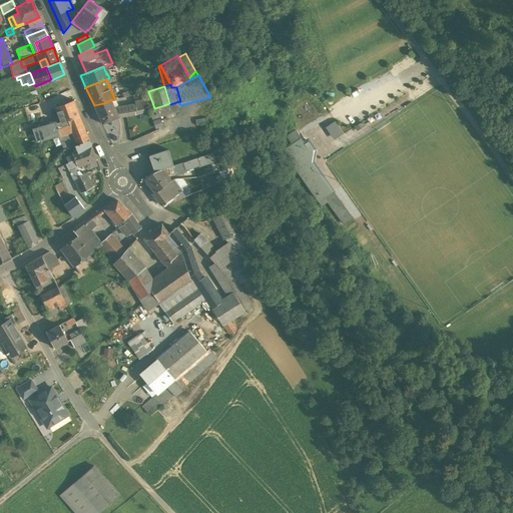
[(134,101),(150,97),(148,91),(133,95),(134,101)]
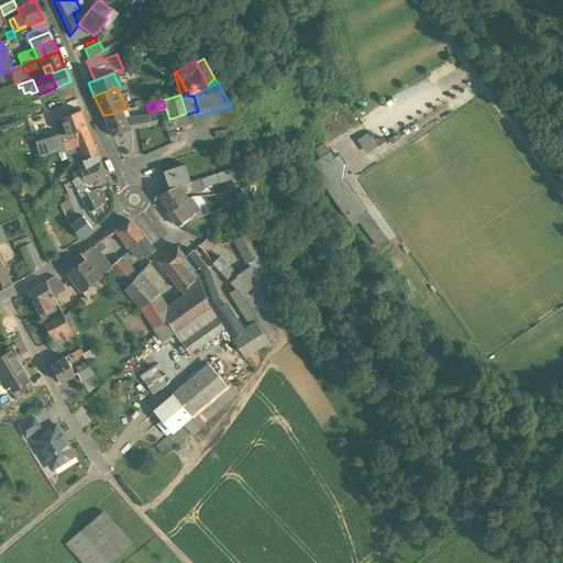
[(41,106),(30,110),(33,117),(44,112),(41,106)]
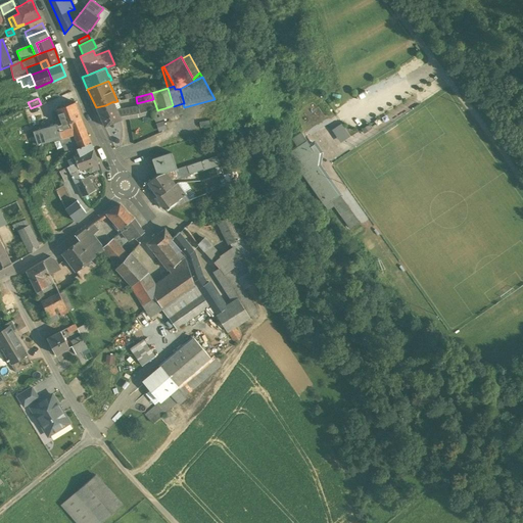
[(150,105),(155,104),(153,99),(137,103),(138,106),(139,108),(150,105)]
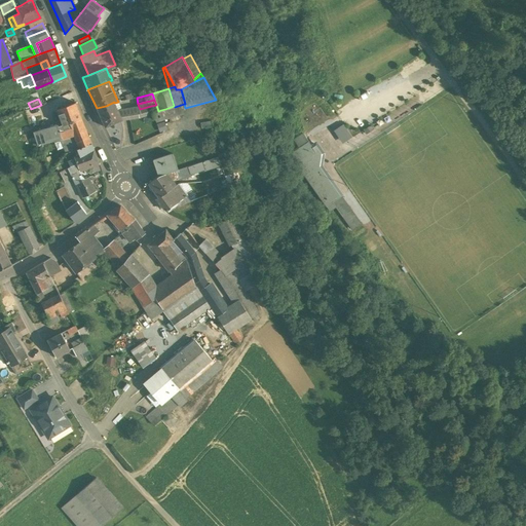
[(106,106),(97,110),(105,127),(121,120),(117,110),(114,103),(114,102),(106,106)]
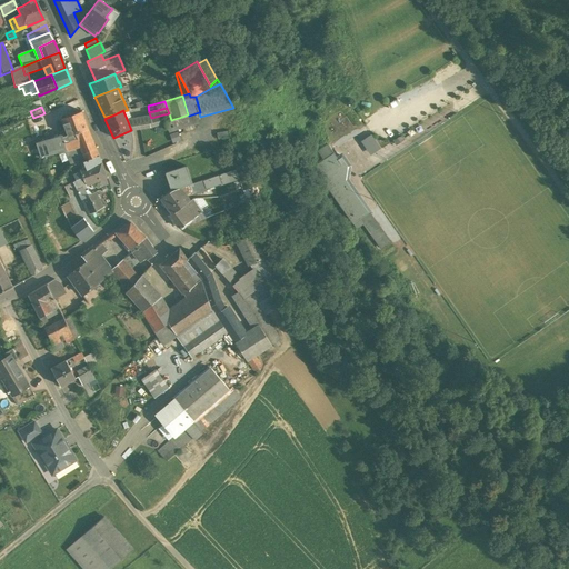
[(81,111),(61,119),(68,136),(62,137),(62,136),(42,141),(47,157),(56,155),(58,153),(66,151),(67,150),(65,143),(78,139),(75,133),(88,129),(81,111)]
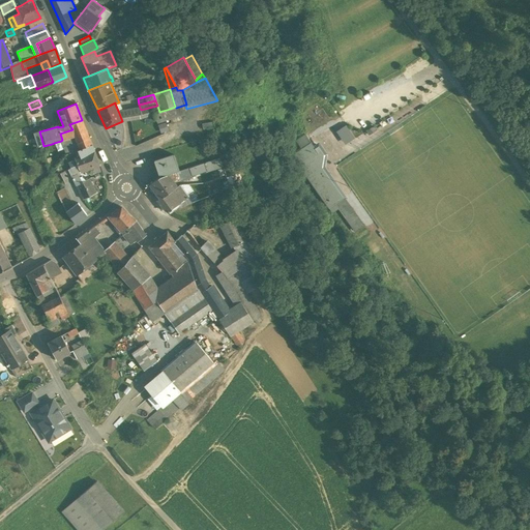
[(159,112),(154,114),(157,123),(186,114),(185,111),(186,110),(186,109),(185,105),(176,108),(175,107),(167,110),(163,111),(159,112)]
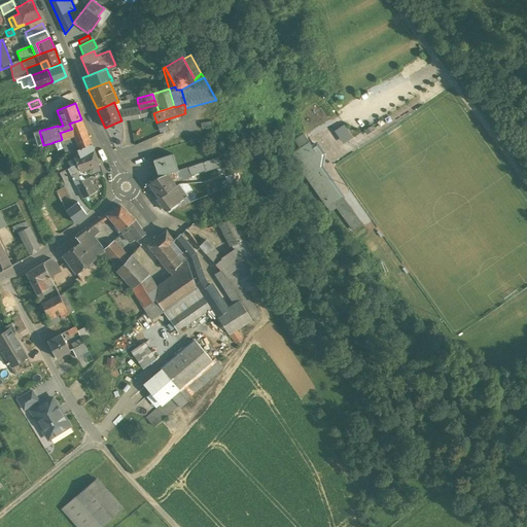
[(139,107),(117,110),(121,120),(140,118),(153,113),(151,106),(140,109),(139,107)]
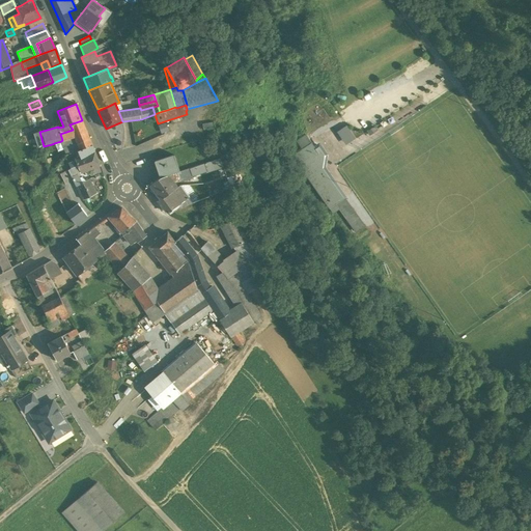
[(92,145),(82,120),(70,124),(73,130),(60,134),(62,140),(77,137),(81,149),(92,145)]
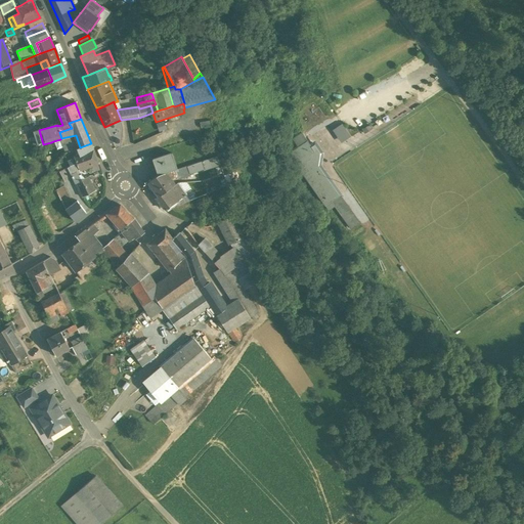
[(343,144),(352,137),(343,125),(334,132),(343,144)]
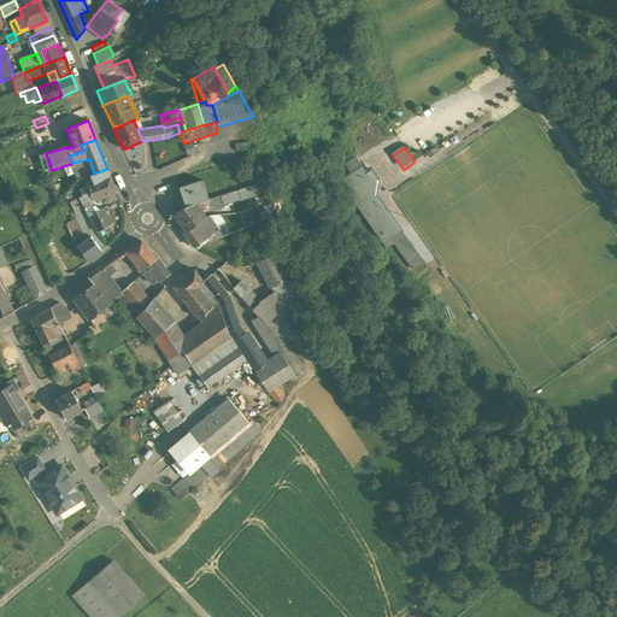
[(46,153),(39,156),(43,171),(46,170),(46,171),(51,170),(46,153)]
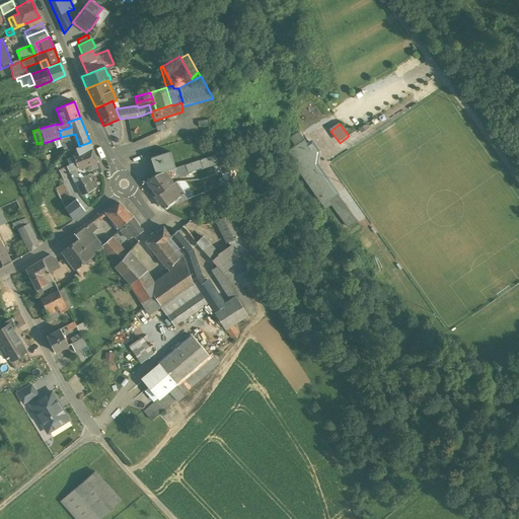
[(79,146),(76,148),(79,154),(80,153),(92,148),(90,142),(79,146)]
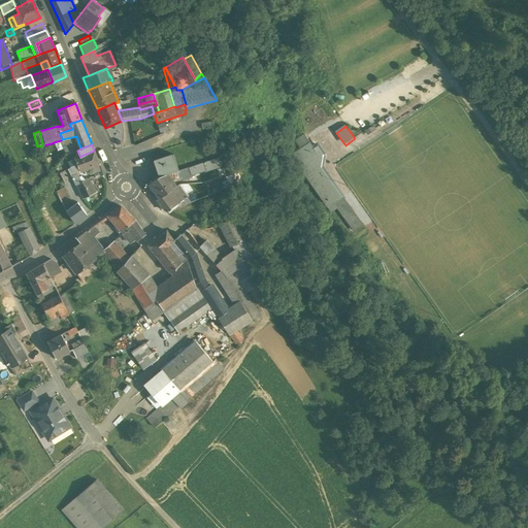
[(295,156),(296,163),(314,151),(310,145),(295,156)]
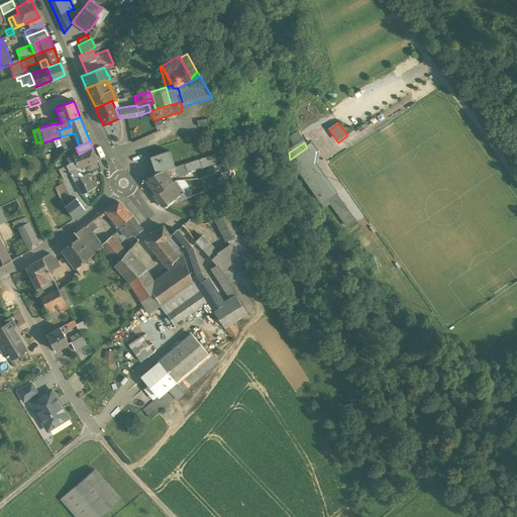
[(307,147),(290,160),(296,170),(325,210),(329,207),(326,202),(336,195),(316,167),(310,172),(305,165),(306,164),(304,162),(306,158),(315,150),(311,144),(307,147)]
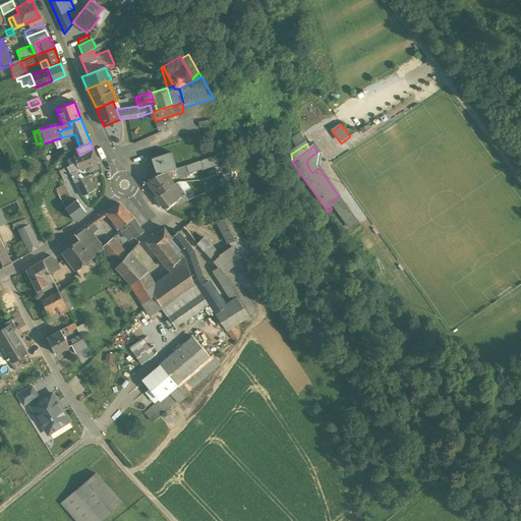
[(65,153),(67,160),(73,157),(79,155),(76,149),(76,148),(65,153)]
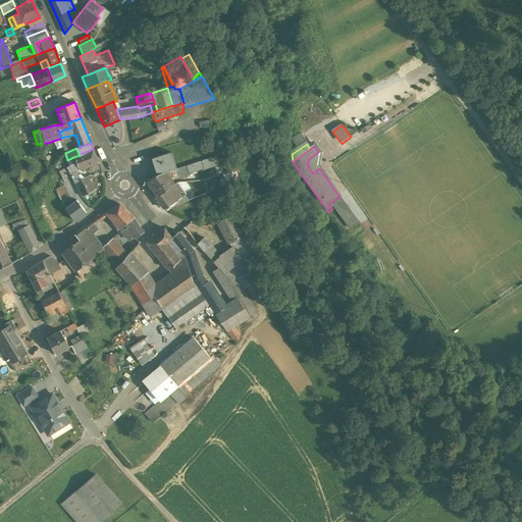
[(93,149),(81,154),(80,155),(73,157),(76,163),(79,169),(86,166),(98,161),(93,149)]
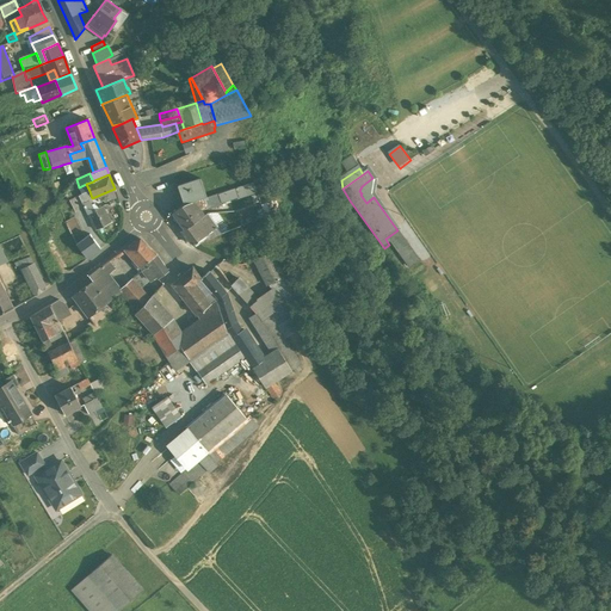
[(201,178),(177,186),(183,205),(193,202),(198,199),(207,197),(201,178)]
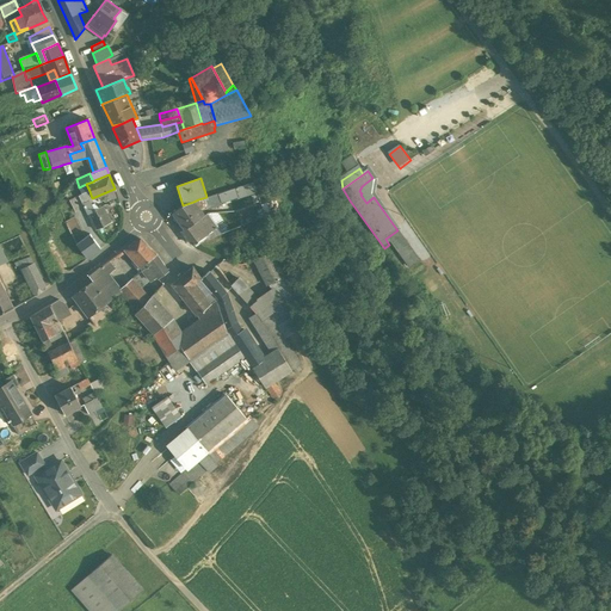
[(239,198),(239,199),(258,193),(254,183),(223,192),(226,203),(239,198)]
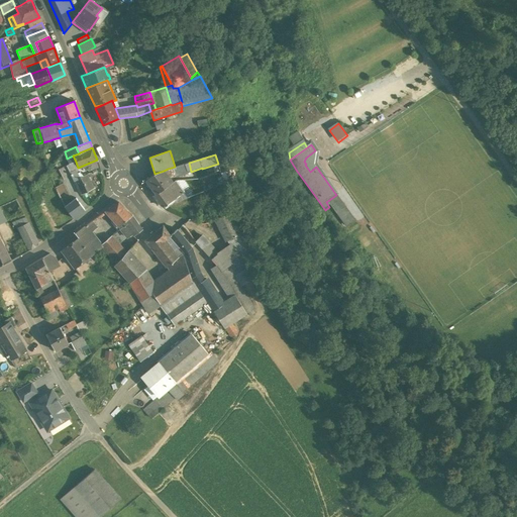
[(296,170),(290,160),(285,163),(292,173),(296,170)]
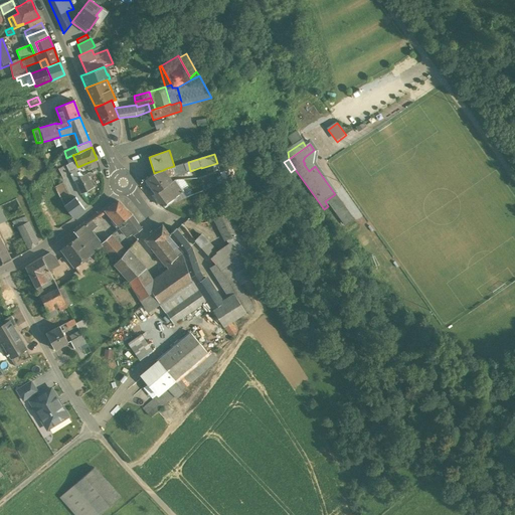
[(71,176),(73,180),(79,178),(74,168),(77,167),(75,161),(68,163),(66,165),(71,176)]
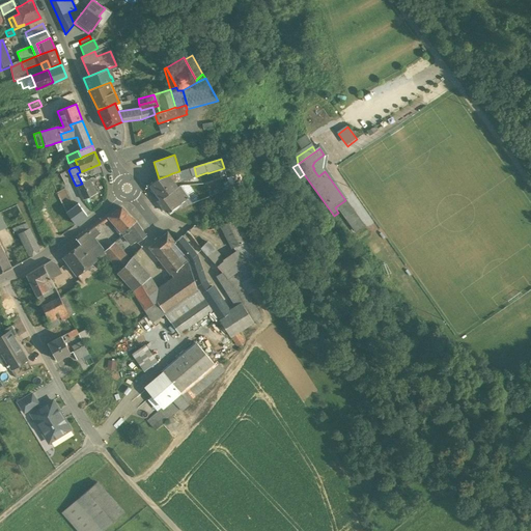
[(101,167),(90,170),(92,176),(103,173),(101,167)]
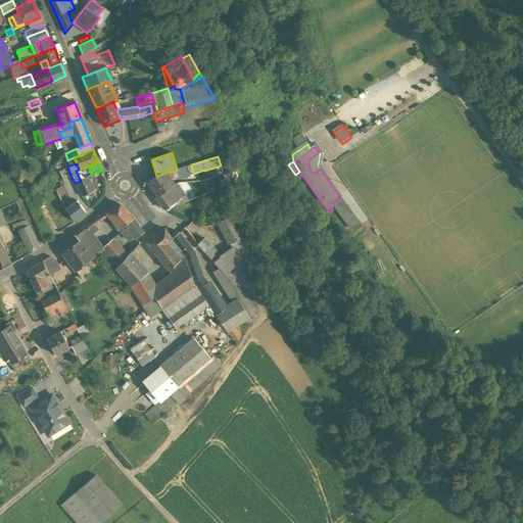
[(73,179),(67,168),(59,171),(65,183),(73,179)]
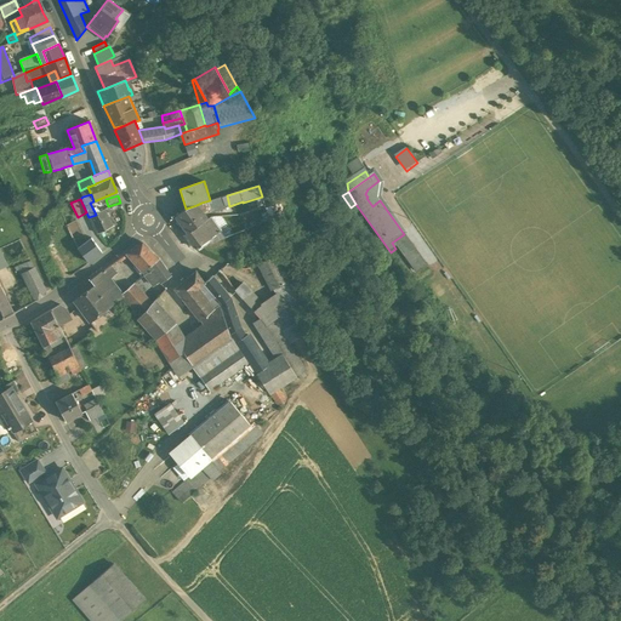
[(197,205),(203,212),(208,210),(201,203),(197,205)]
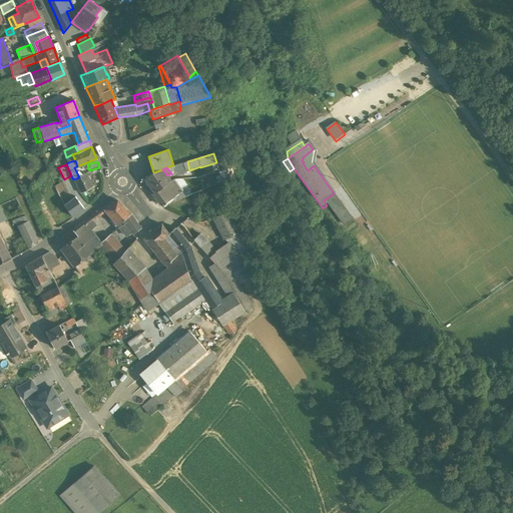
[(162,169),(153,172),(144,179),(153,192),(154,192),(154,193),(166,183),(167,184),(171,181),(167,175),(162,169)]
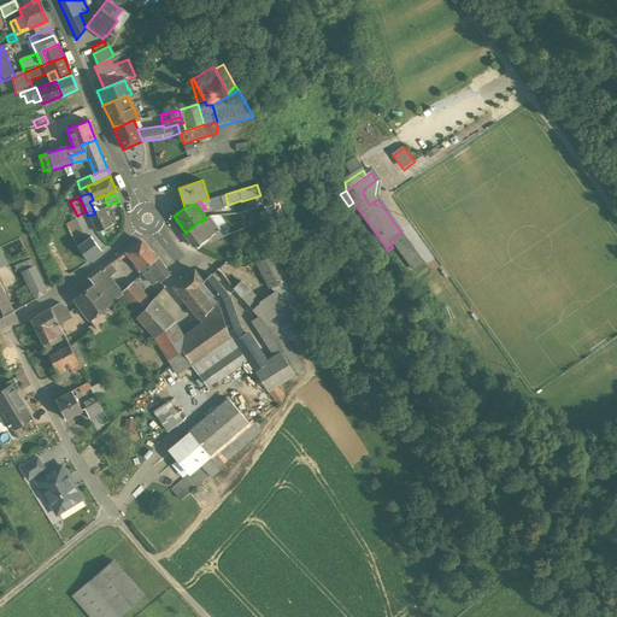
[(95,213),(88,216),(97,233),(112,224),(104,209),(95,213)]
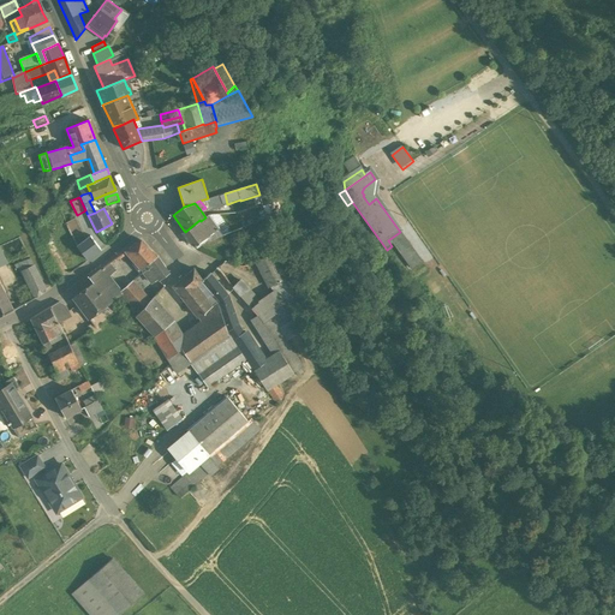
[(215,224),(213,225),(216,231),(212,234),(215,242),(243,230),(237,215),(215,224)]
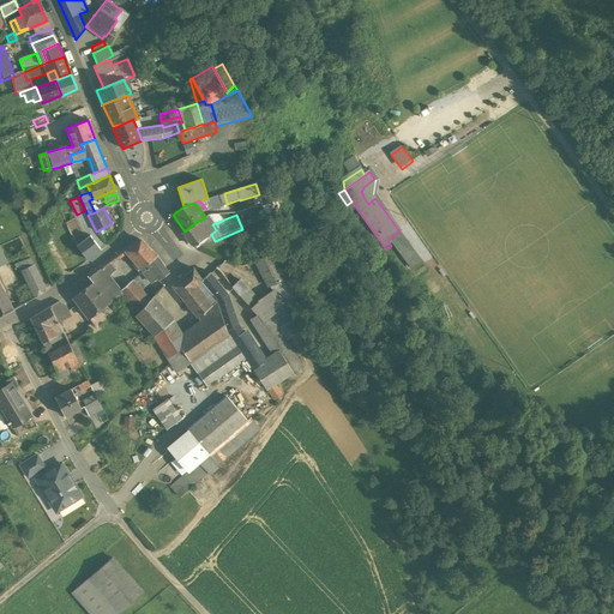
[(212,224),(205,217),(200,221),(210,234),(211,234),(216,230),(212,224)]
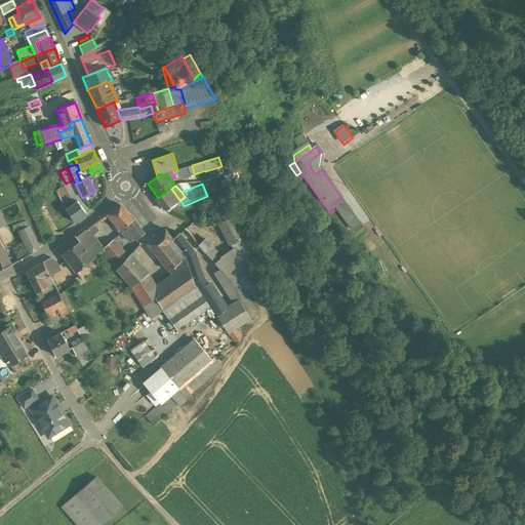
[(170,188),(158,198),(158,197),(157,197),(157,198),(166,210),(179,200),(171,189),(170,188)]
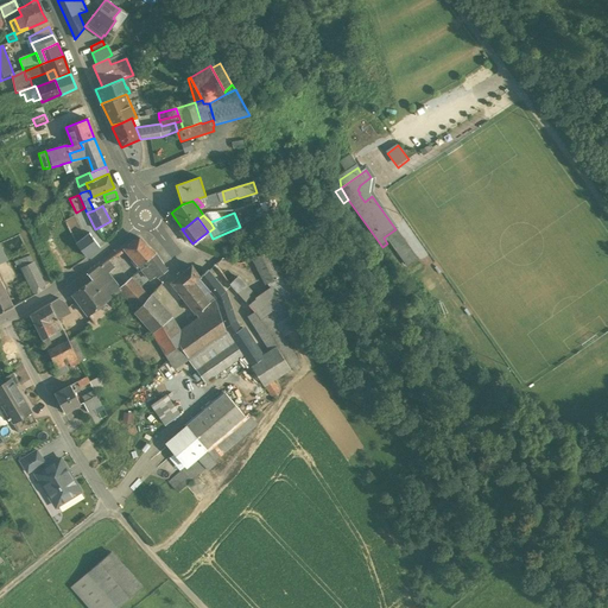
[(37,223),(39,230),(46,227),(48,227),(43,219),(40,220),(37,223)]
